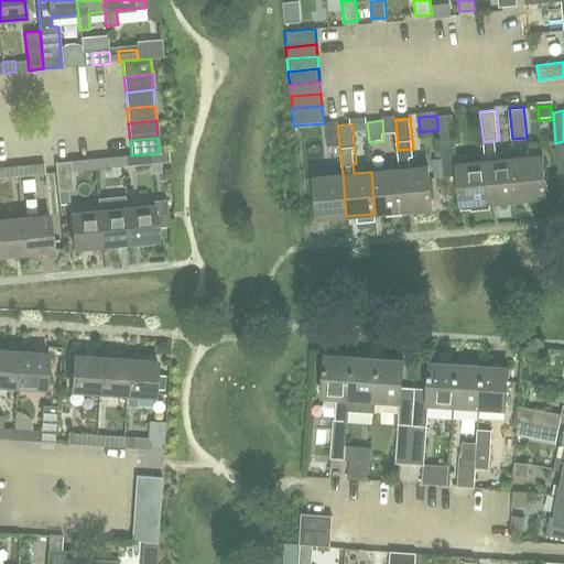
[(489,208),(488,202),(484,160),(456,162),(454,144),(440,147),(443,177),(457,176),(459,205),(470,204),(472,210),(489,208)]
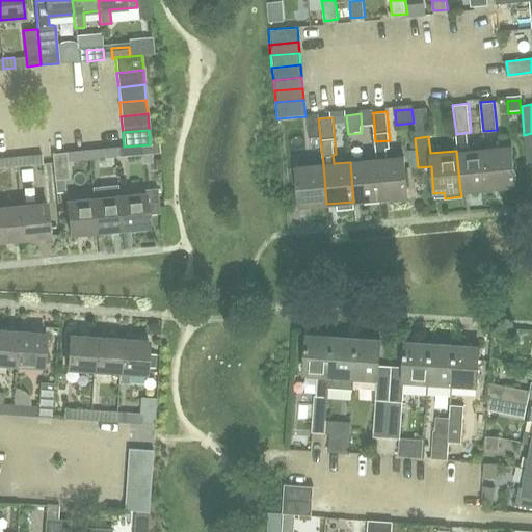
[(143,155),(142,145),(124,147),(125,157),(143,155)]
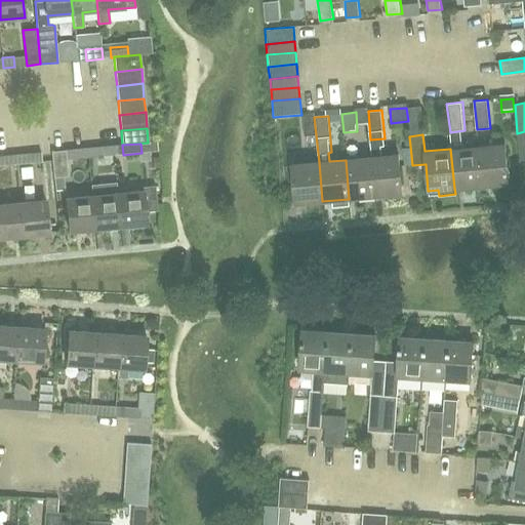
[(481,186),(508,183),(505,144),(478,146),(481,186)]
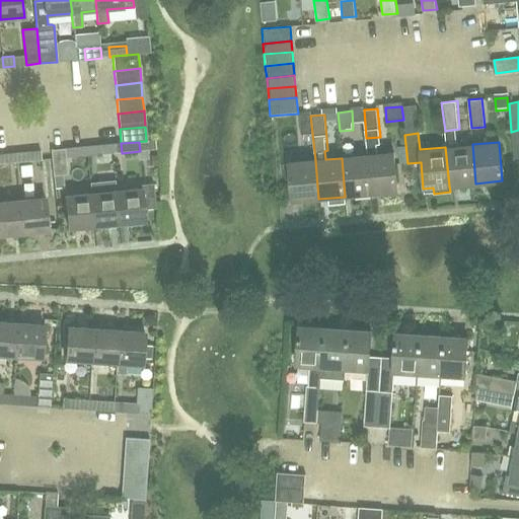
[(112,143),(94,145),(95,155),(114,153),(112,143)]
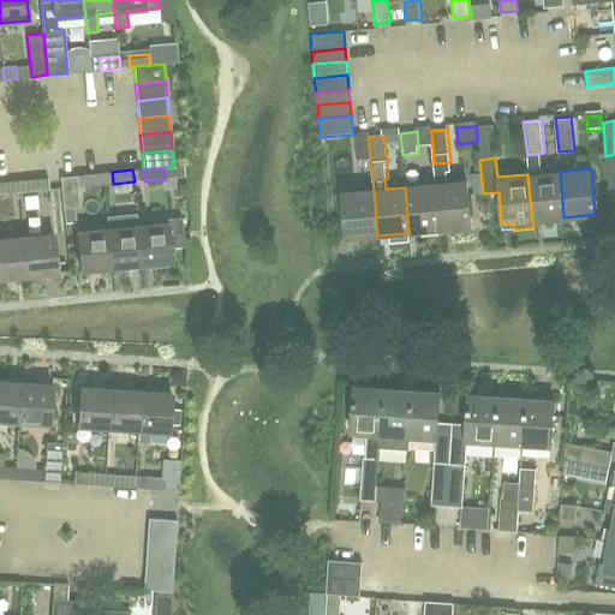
[(532,220),(563,218),(560,171),(527,174),(532,220)]
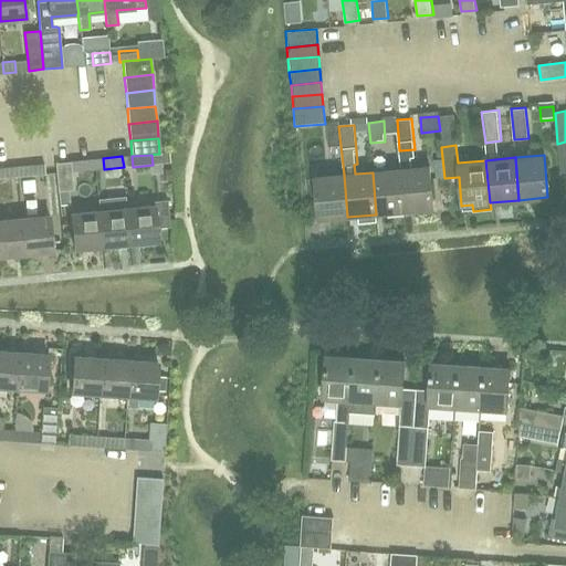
[(95,159),(76,161),(77,171),(96,170),(95,159)]
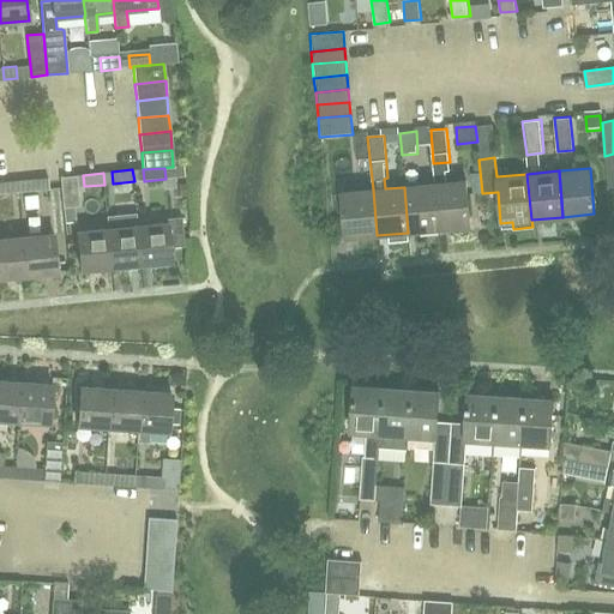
[(65,208),(74,206),(79,206),(77,175),(60,176),(60,179),(64,208),(65,208)]
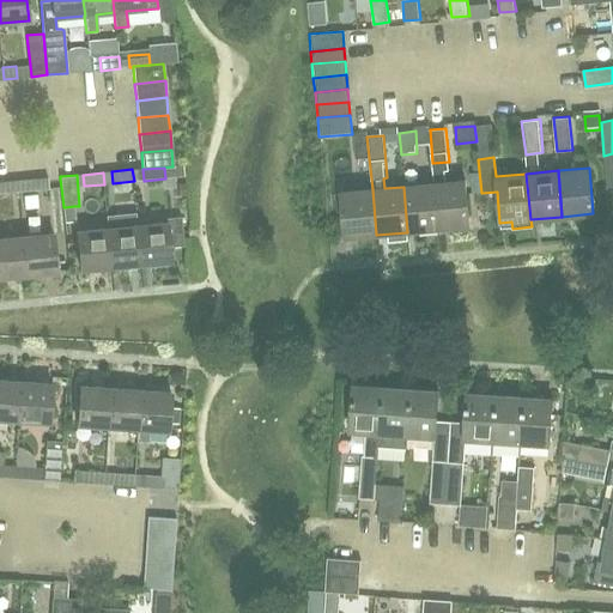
[(37,178),(17,180),(18,193),(38,190),(37,178)]
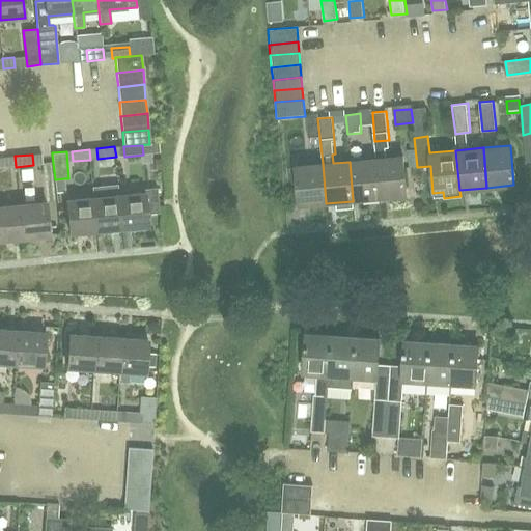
[(380,198),(406,196),(402,157),(375,159),(380,198)]
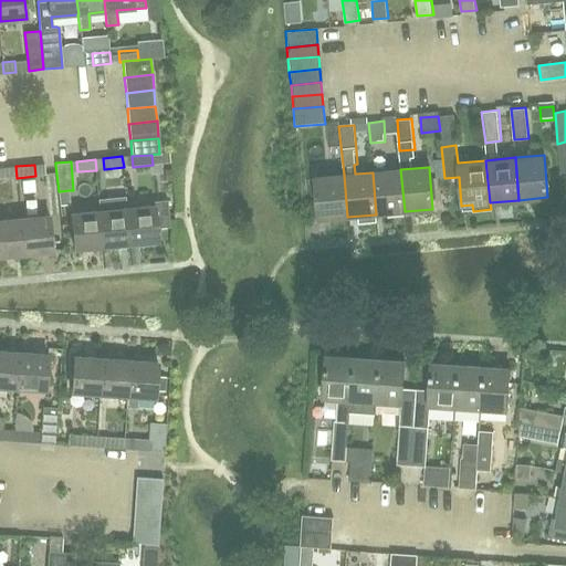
[(376,215),(405,211),(400,169),(373,173),(376,215)]
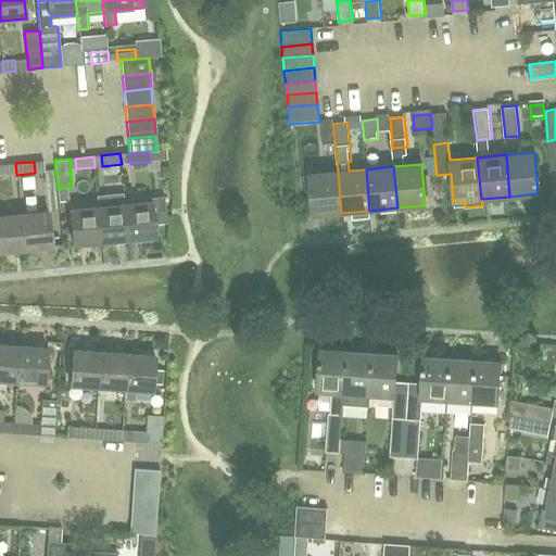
[(313,216),(341,213),(338,172),(308,175),(313,216)]
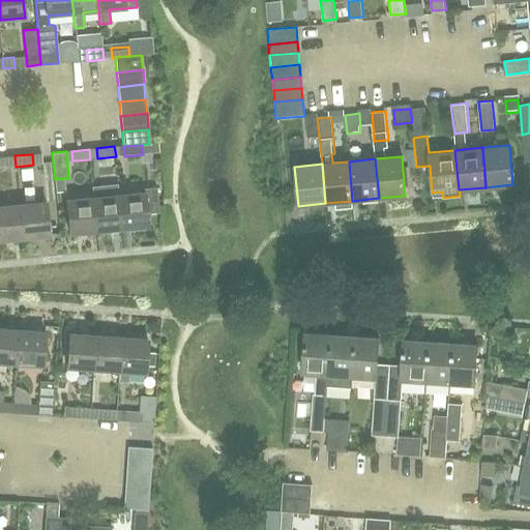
[(66,193),(64,178),(56,179),(57,193),(66,193)]
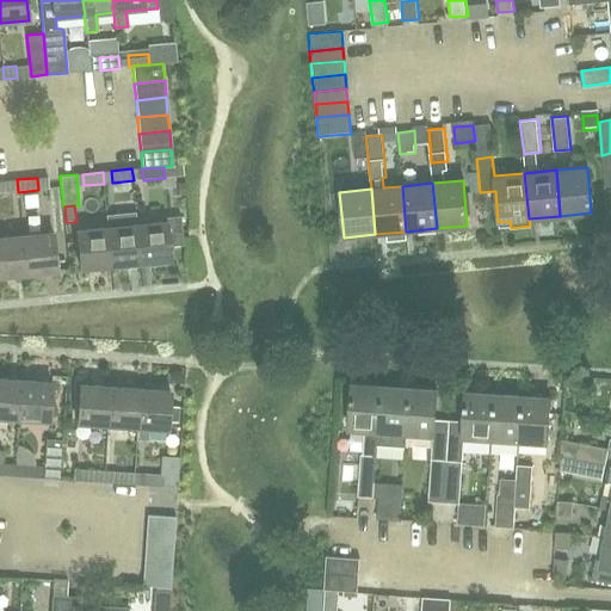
[(136,224),(136,214),(106,216),(107,227),(112,266),(142,264),(137,224),(136,224)]
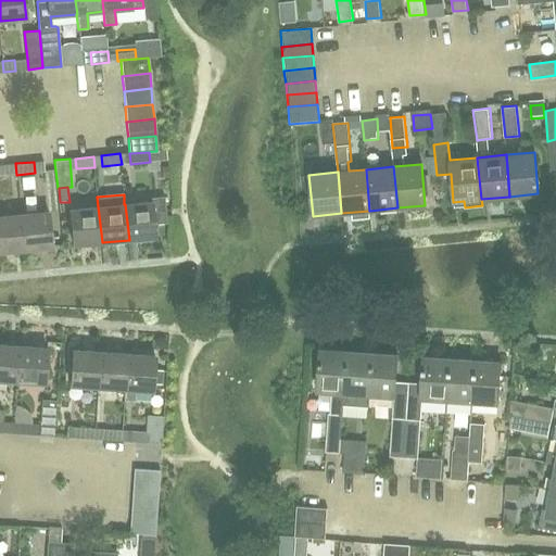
[(129,240),(154,237),(153,225),(166,223),(163,197),(150,199),(150,202),(125,204),(129,240)]
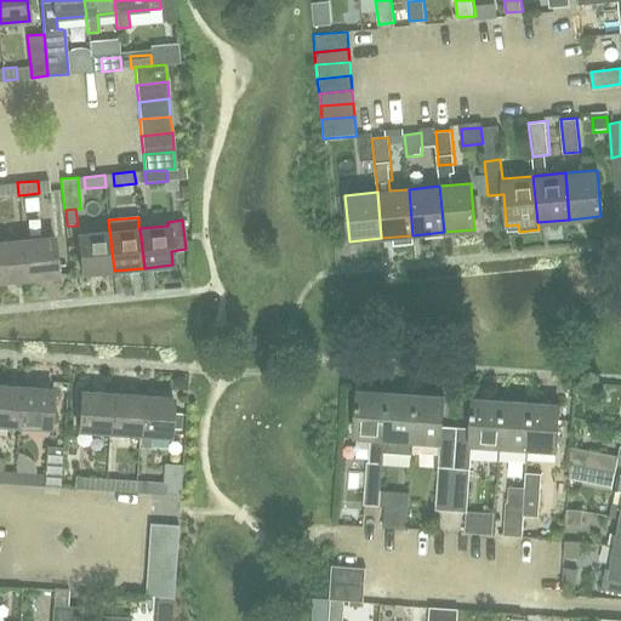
[(83,273),(114,271),(109,231),(79,234),(83,273)]
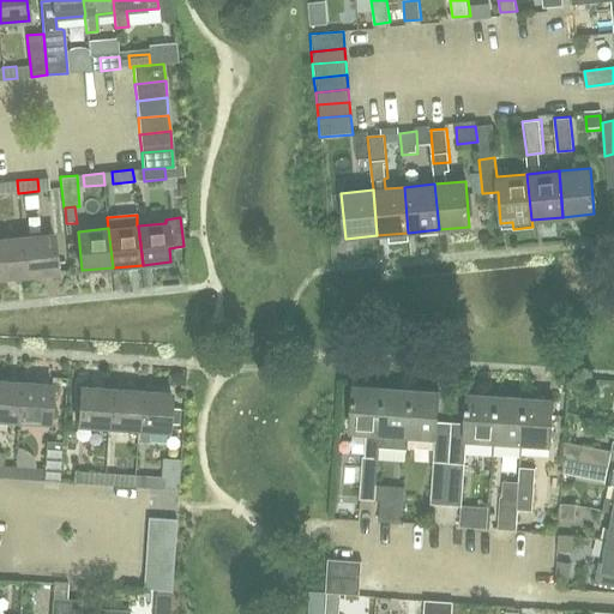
[(25,276),(55,274),(52,234),(22,236),(25,276)]
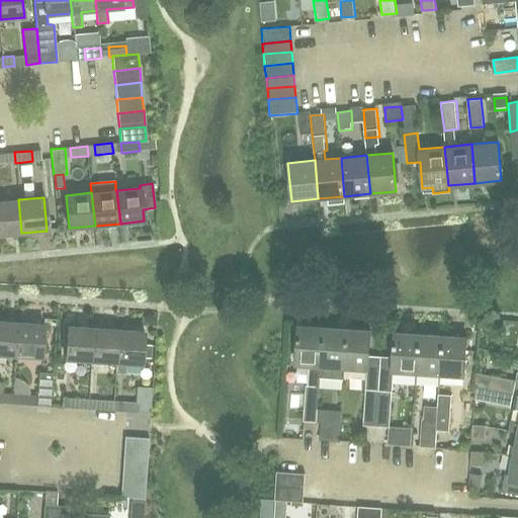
[(0,235),(21,233),(18,199),(0,201),(0,235)]
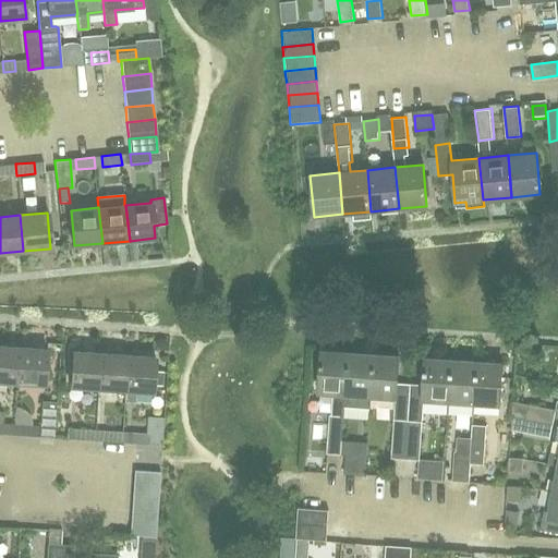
[(0,381),(17,383),(20,348),(0,346),(0,381)]
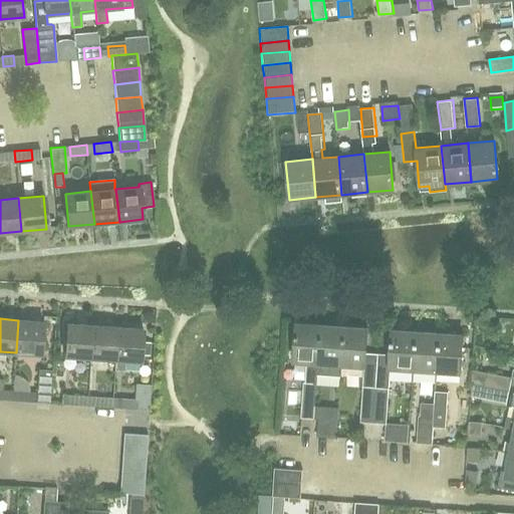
[(41,354),(43,321),(18,320),(16,352),(41,354)]
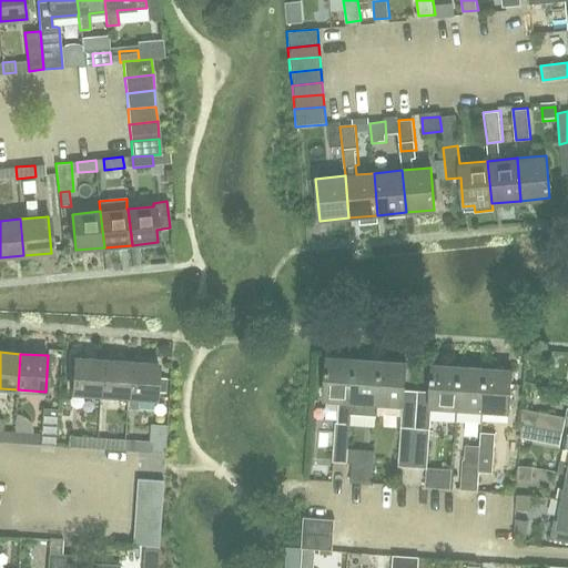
[(100,395),(102,358),(74,357),(72,393),(100,395)]
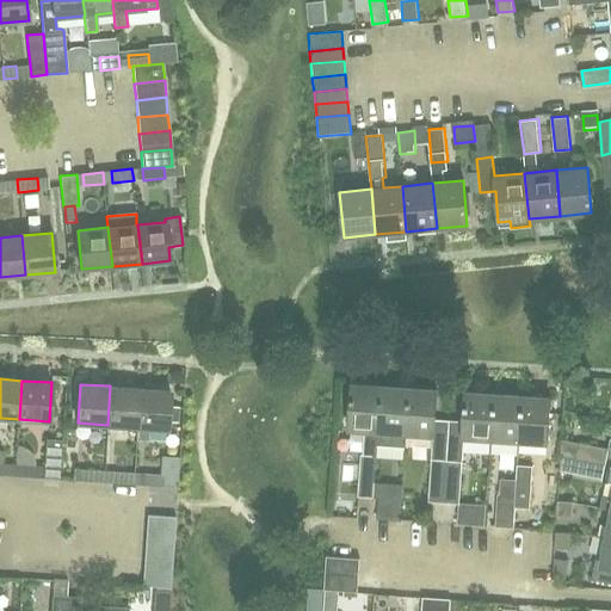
[(376,455),(378,431),(377,431),(380,387),(352,384),(349,429),(365,430),(364,454),(360,454),(360,469),(358,498),(374,499),(376,470),(375,470),(375,455),(376,455)]
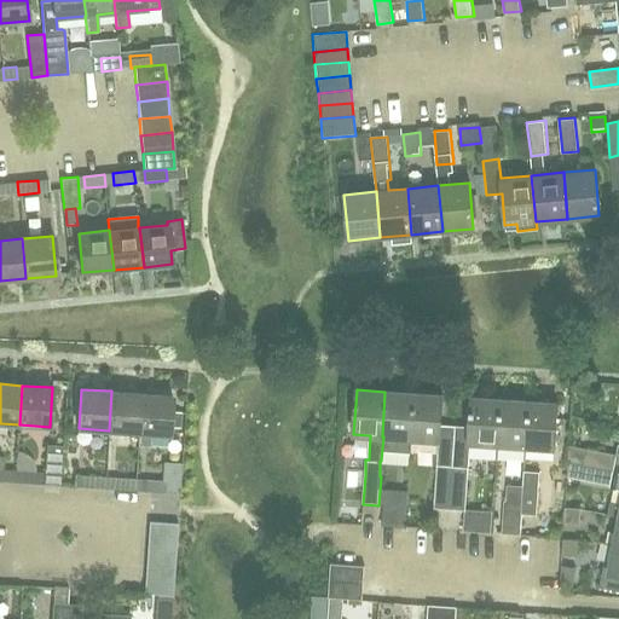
[(138,432),(142,393),(111,391),(109,431),(138,432)]
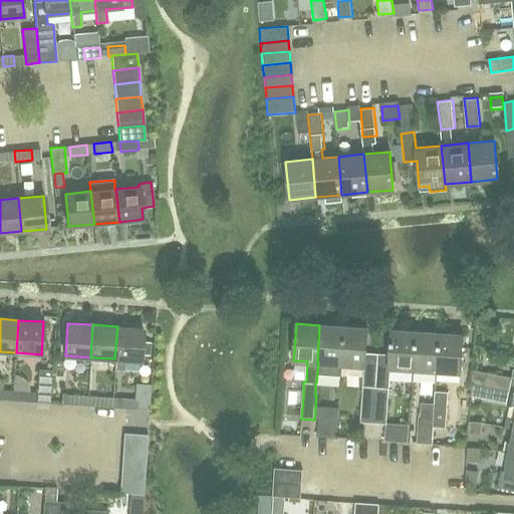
[(340,363),(343,326),(319,325),(317,362),(318,362),(340,363)]
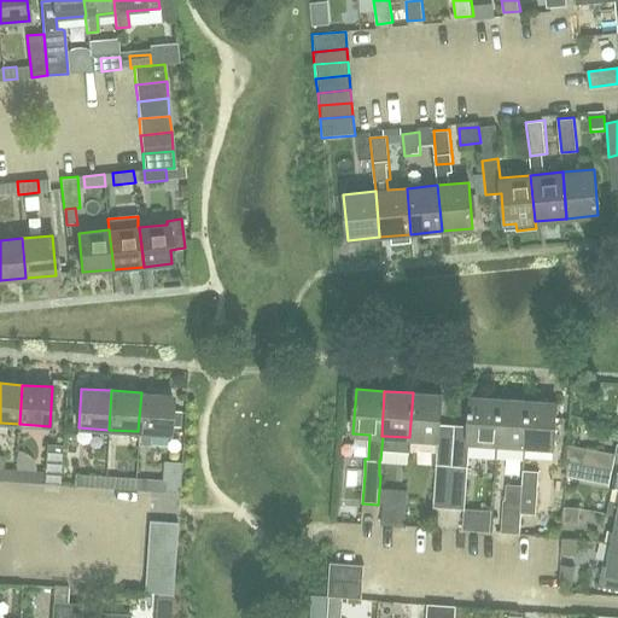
[(141,392),(138,431),(138,445),(150,445),(151,432),(169,433),(172,395),(141,392)]
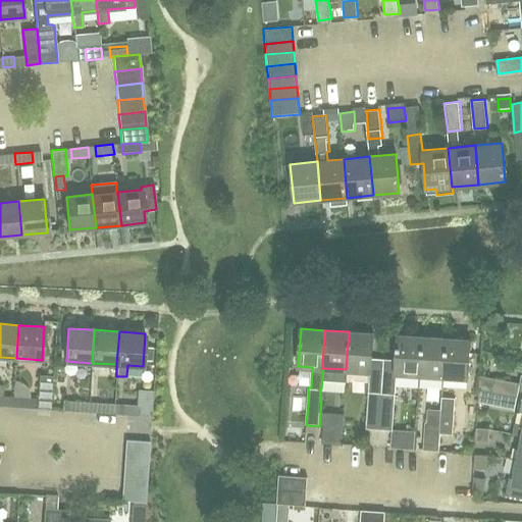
[(378,429),(383,359),(371,358),(373,333),(349,331),(346,369),(369,371),(368,392),(366,428),(378,429)]
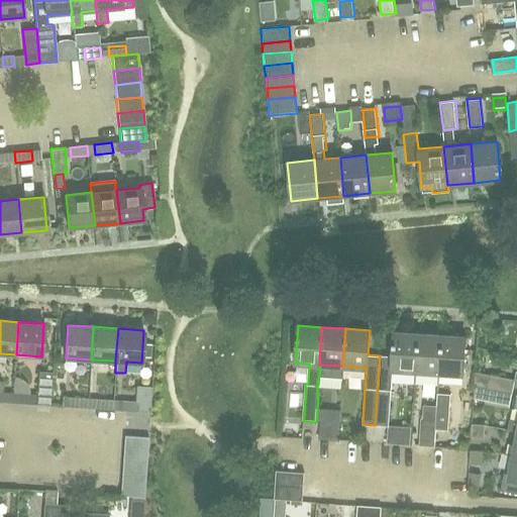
[(415,371),(417,333),(393,331),(392,355),(380,355),(375,425),(388,425),(390,390),(391,390),(392,370),(415,371)]
